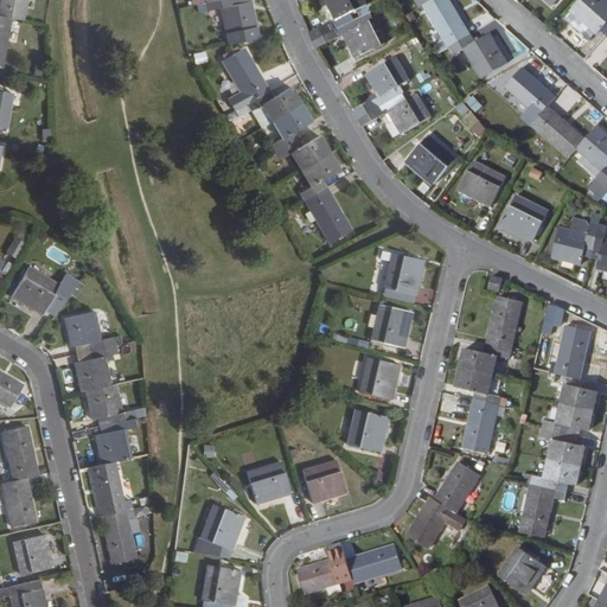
[(21,20),(25,0),(0,0),(0,1),(0,16),(11,18),(21,20)]
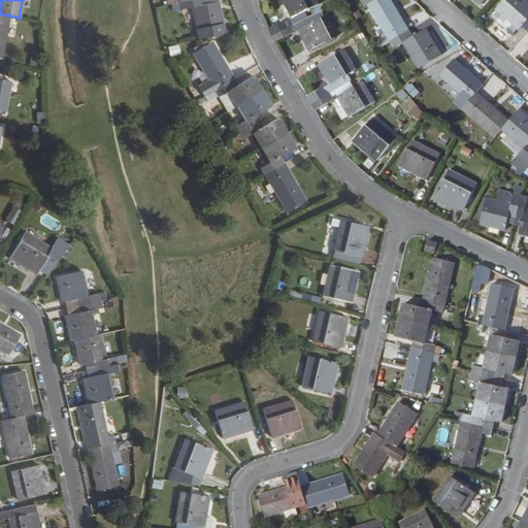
[(223,34),(216,0),(188,0),(179,2),(182,10),(193,7),(200,39),(223,34)]
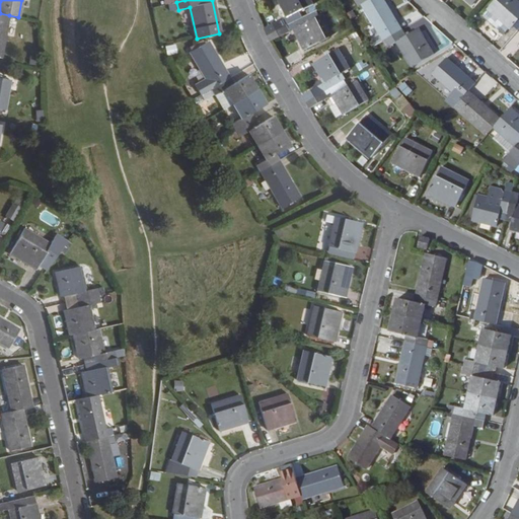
[(279,0),(289,17),(313,5),(310,0),(279,0)]
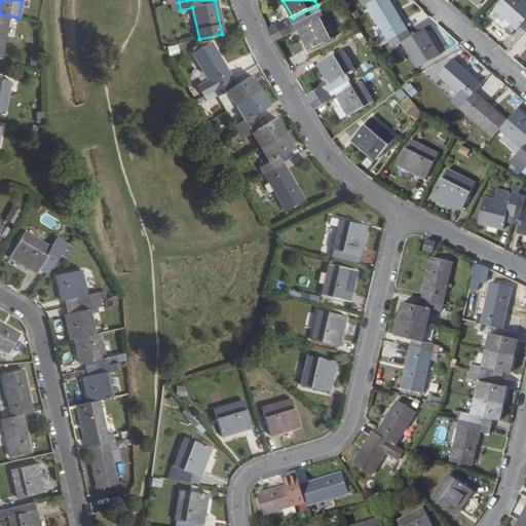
[(408,31),(389,0),(374,0),(367,4),(389,41),(408,31)]
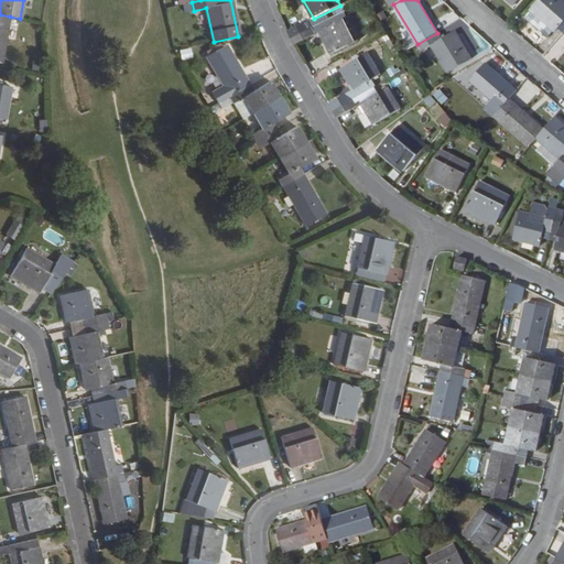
[(563,2),(561,0),(540,0),(531,10),(554,30),(556,28),(563,19),(563,2)]
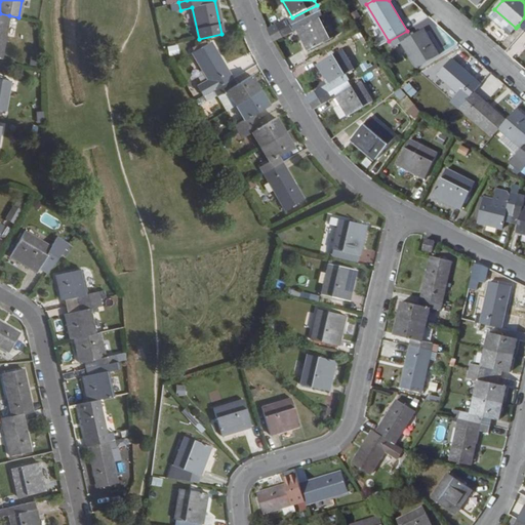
[(516,28),(494,9),(489,16),(510,35),(516,28)]
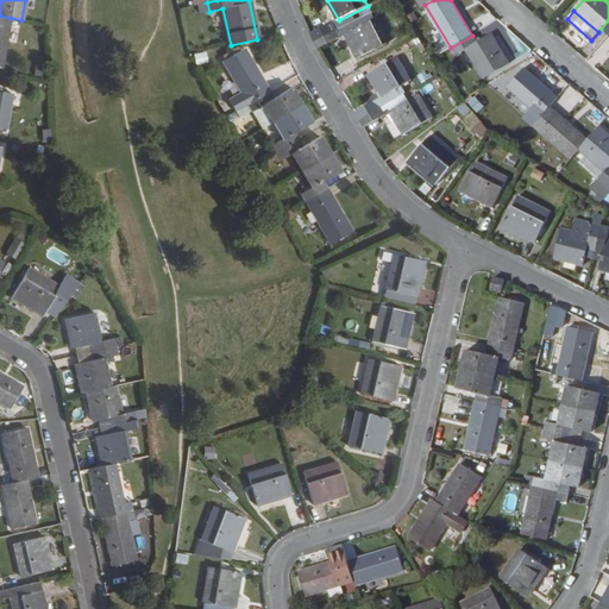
[(347,32),(369,22),(366,14),(344,26),(347,32)]
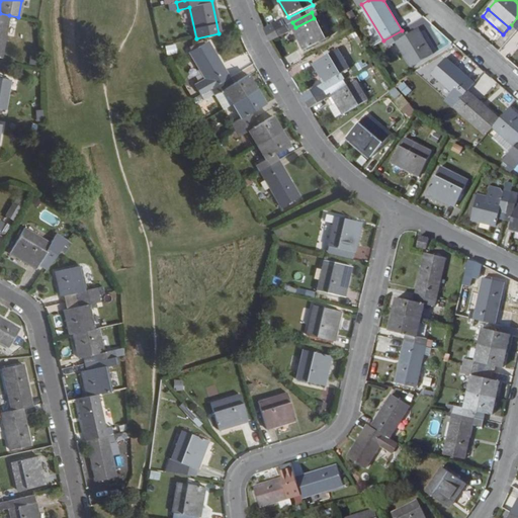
[(0,57),(1,58),(9,15),(0,13),(0,57)]
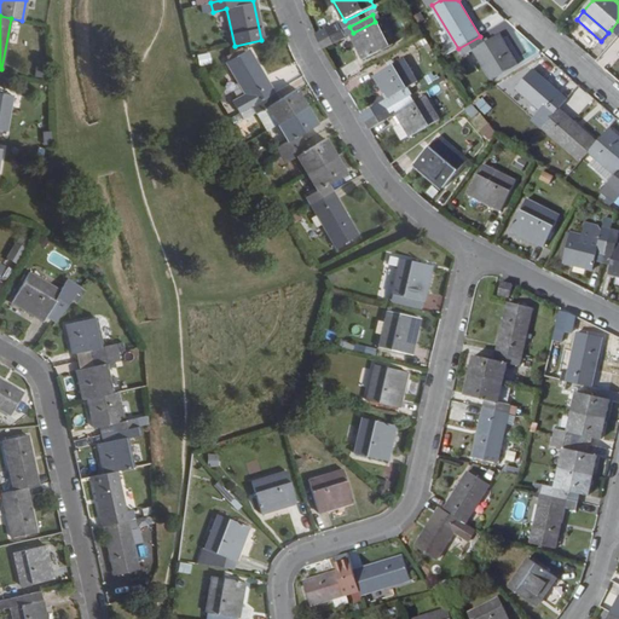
[(393,44),(380,19),(375,22),(353,33),(351,34),(364,58),(393,44)]
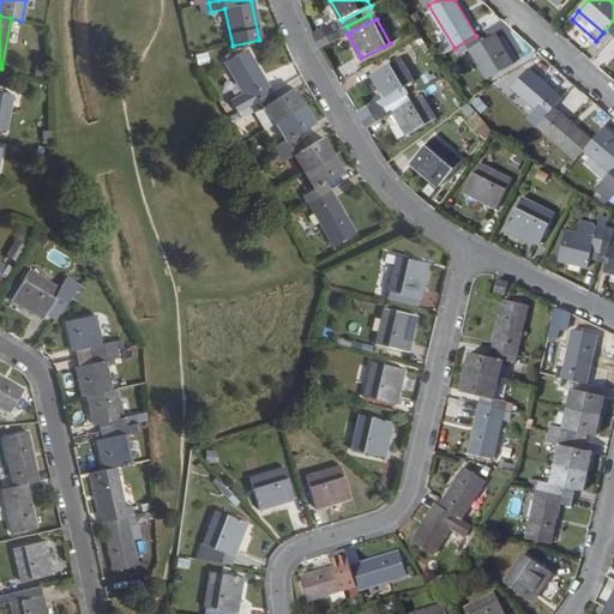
[(318,41),(339,30),(335,23),(314,34),(318,41)]
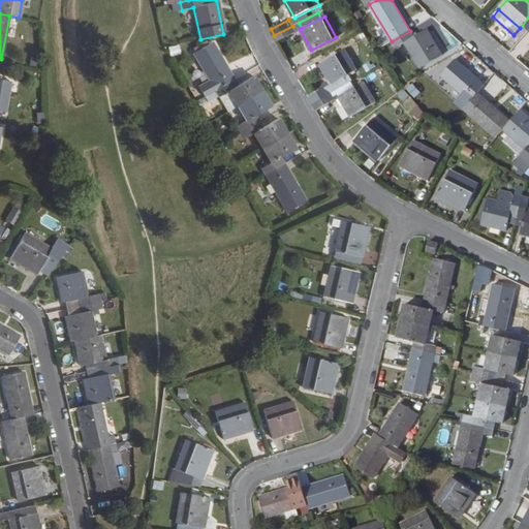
[(302,28),(299,23),(292,26),(294,31),(300,29),(302,28)]
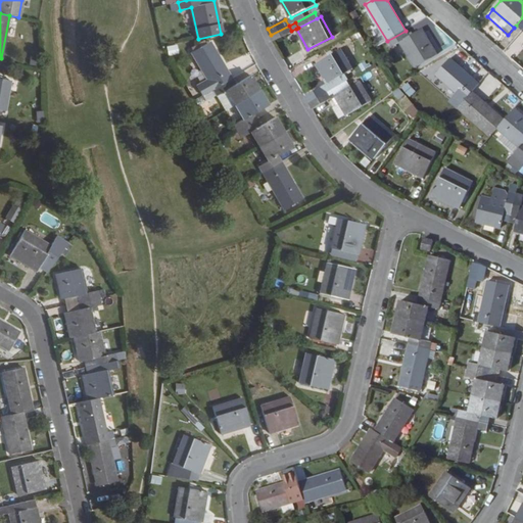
[(274,41),(292,32),(291,31),(289,26),(271,35),(274,41)]
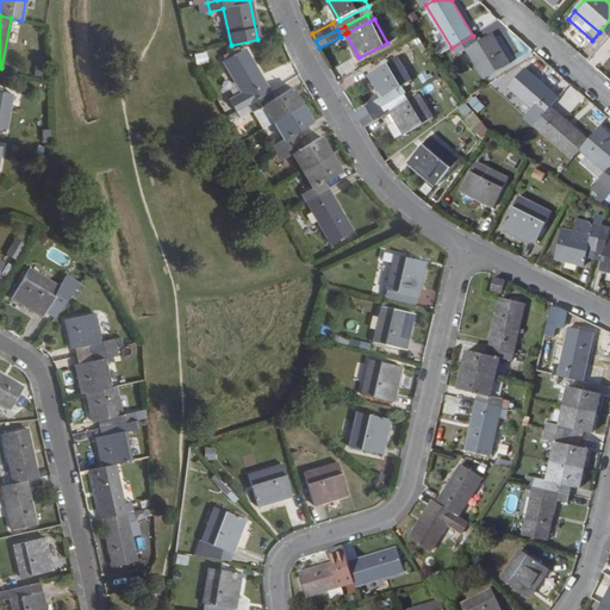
[(509,62),(492,35),(478,43),(473,36),(452,48),(456,56),(468,49),(484,76),(509,62)]
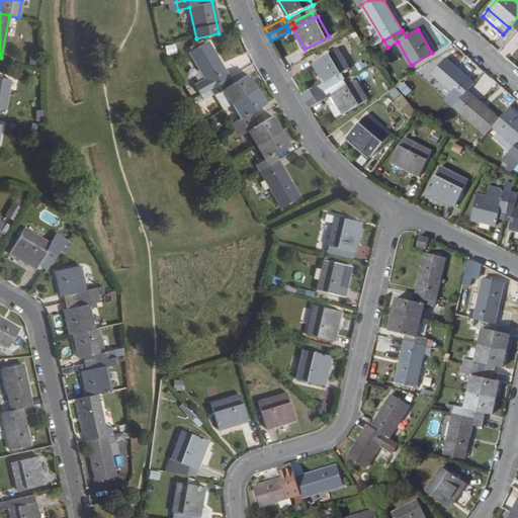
[(229,78),(206,41),(190,51),(205,78),(195,85),(200,94),(211,88),(229,78)]
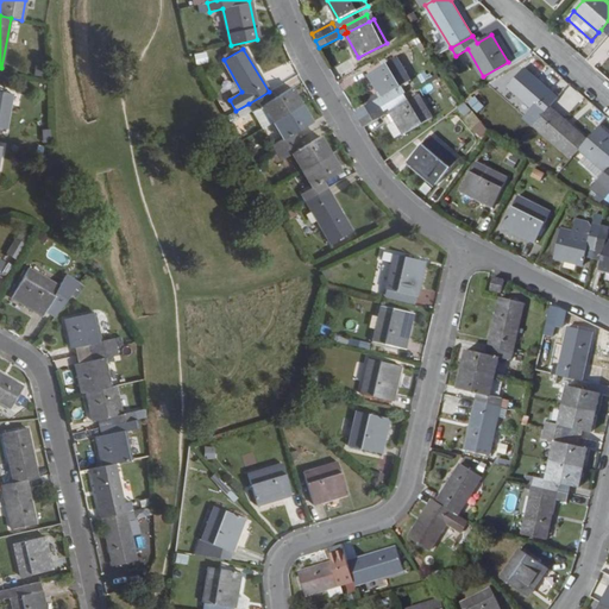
[(401,87),(412,81),(397,58),(368,75),(382,98),(356,113),(359,120),(380,108),(406,93),(401,87)]
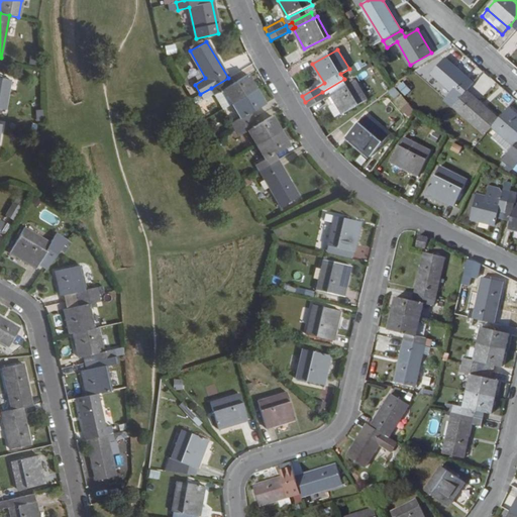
[(29,55),(28,64),(36,64),(37,55),(29,55)]
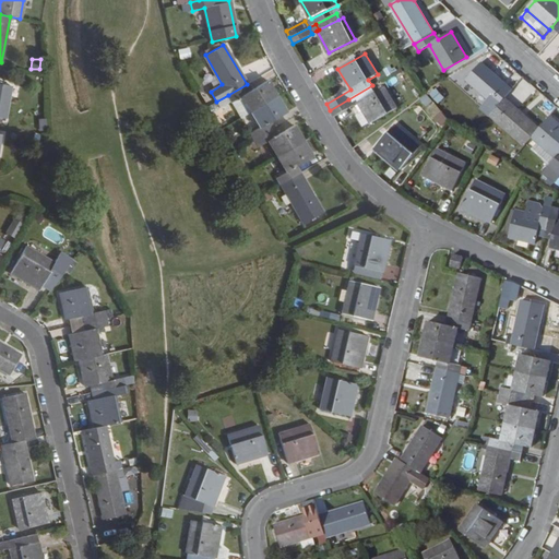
[(512,90),(482,62),(466,80),(488,98),(482,106),(490,115),(506,97),(512,90)]
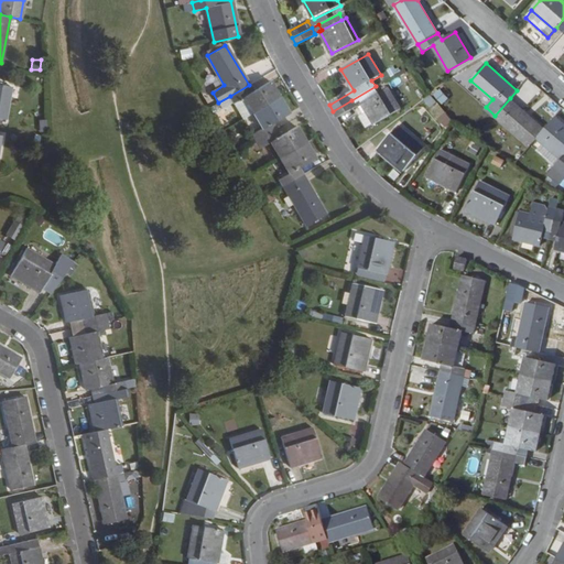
[(0,85),(0,119),(6,120),(12,87),(0,85)]
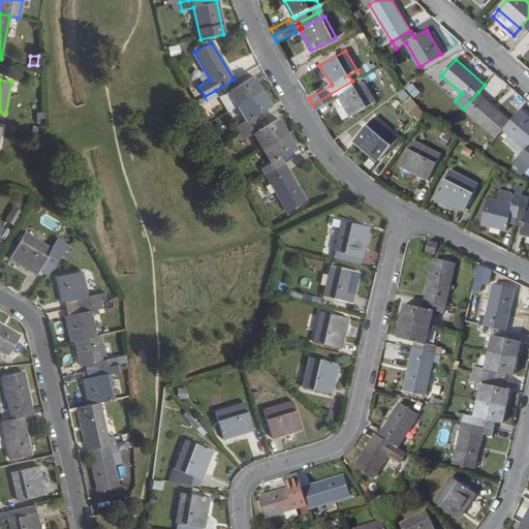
[(238,105),(255,95),(247,81),(238,86),(234,80),(216,90),(228,111),(238,105)]
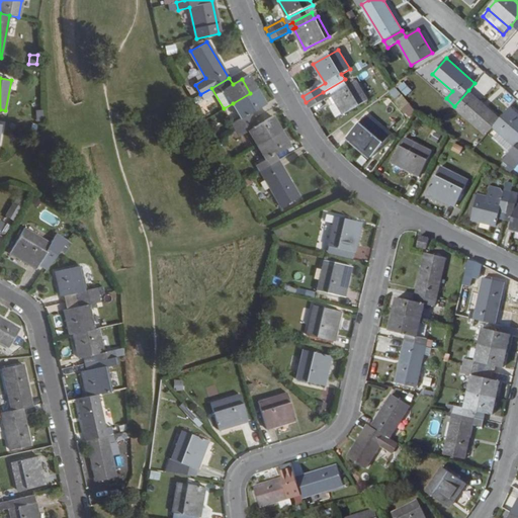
[(343,113),(368,99),(357,81),(332,95),(333,96),(337,103),(343,113)]
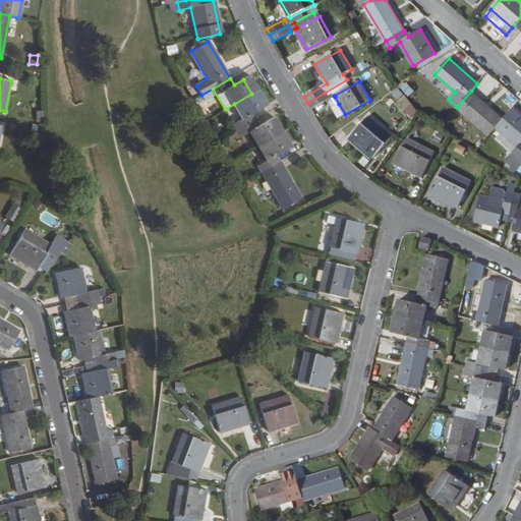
[(476,96),(483,89),(477,83),(471,91),(476,96)]
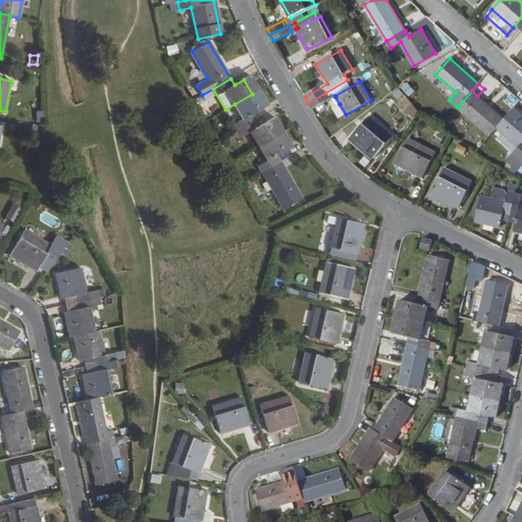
[(477,96),(472,91),(458,107),(490,136),(497,127),(504,119),(477,96)]
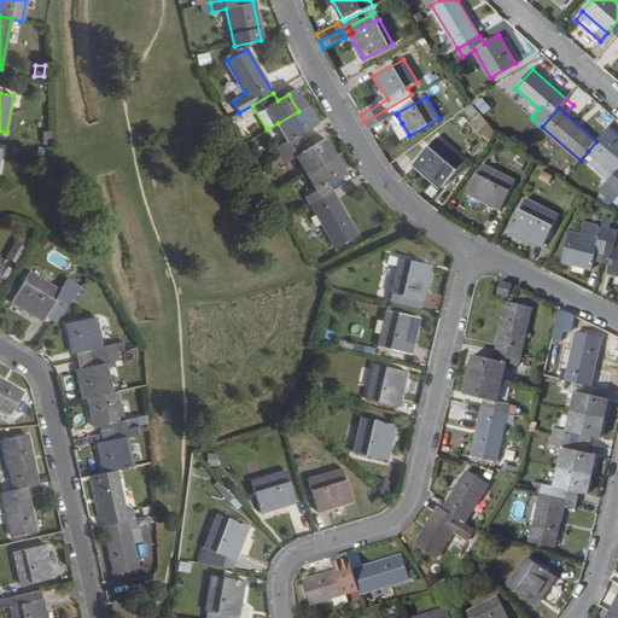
[(369,129),(390,117),(385,110),(365,122),(369,129)]
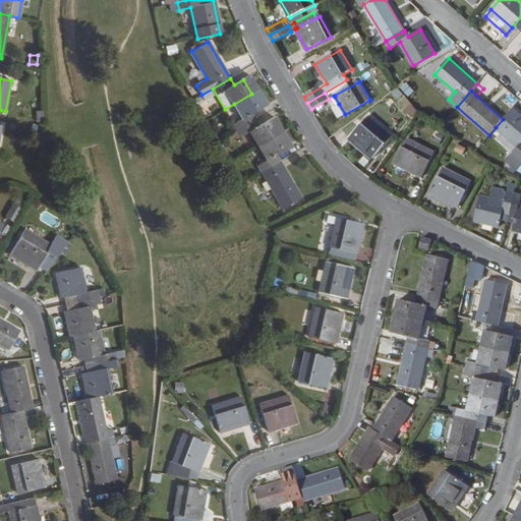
[(252,113),(259,108),(251,94),(234,104),(242,118),(233,124),(237,130),(255,119),(252,113)]
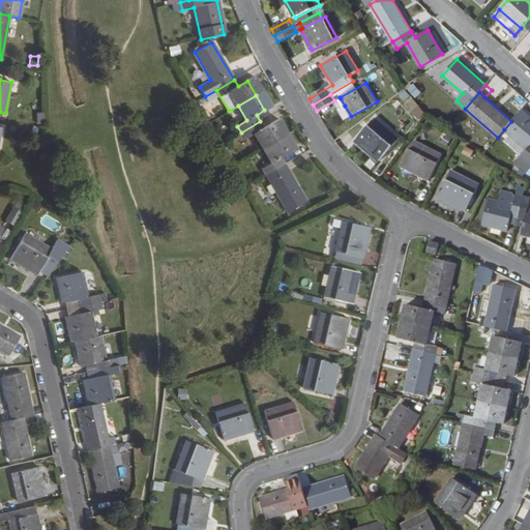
[(351,116),(345,106),(342,108),(339,110),(345,120),(351,116)]
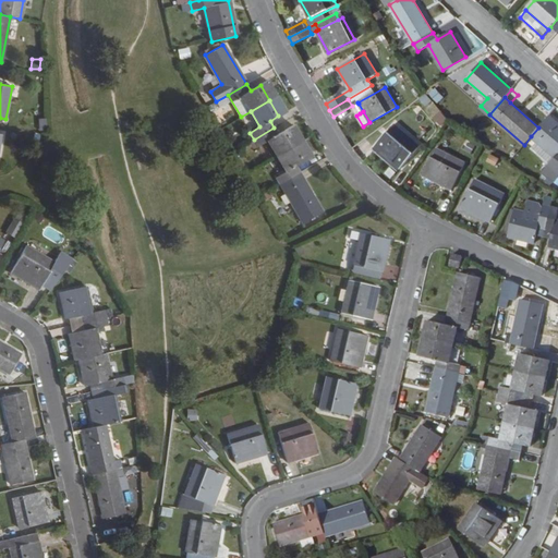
[(557,123),(549,117),(538,128),(531,136),(555,157),(547,166),(554,171),(557,166),(557,123)]
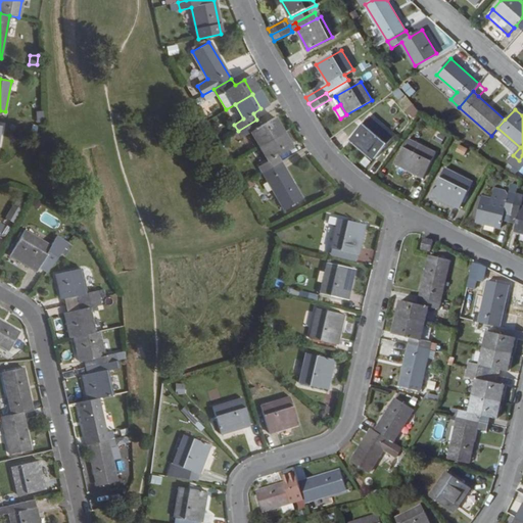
[(35,112),(37,123),(44,122),(42,110),(35,112)]
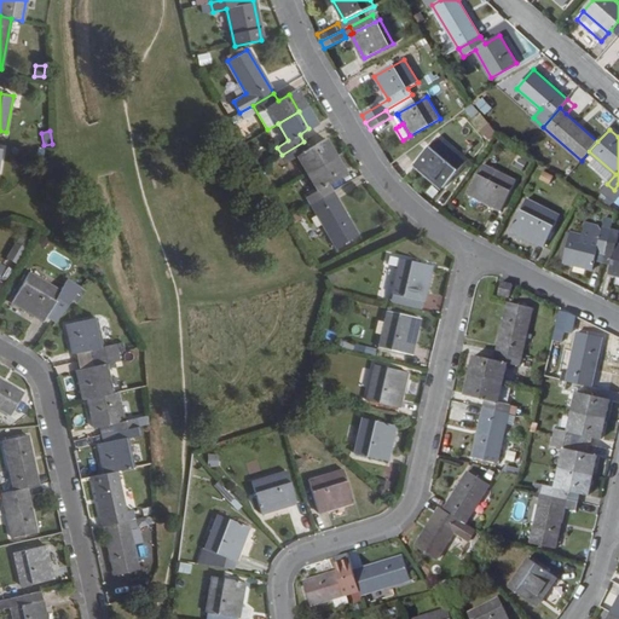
[(439,138),(416,165),(444,187),(466,161),(439,138)]
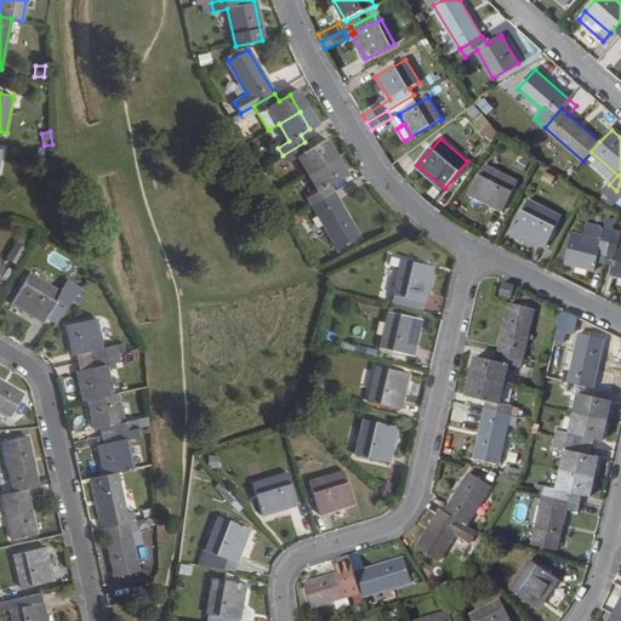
[(330,160),(320,144),(309,151),(305,142),(283,155),(288,164),(298,157),(308,172),(330,160)]
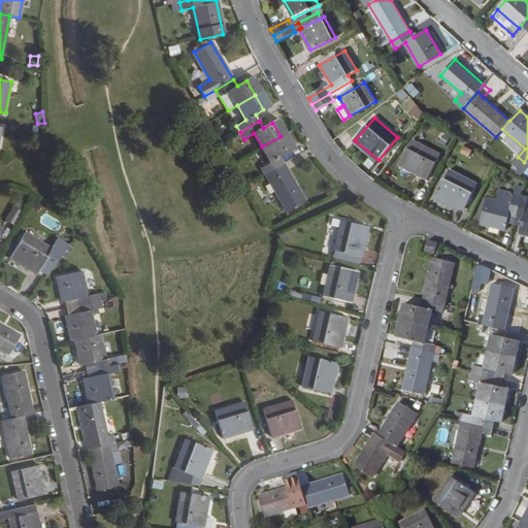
[(281,157),(289,152),(281,136),(262,146),(271,162),(262,167),(266,173),(284,163),(281,157)]
